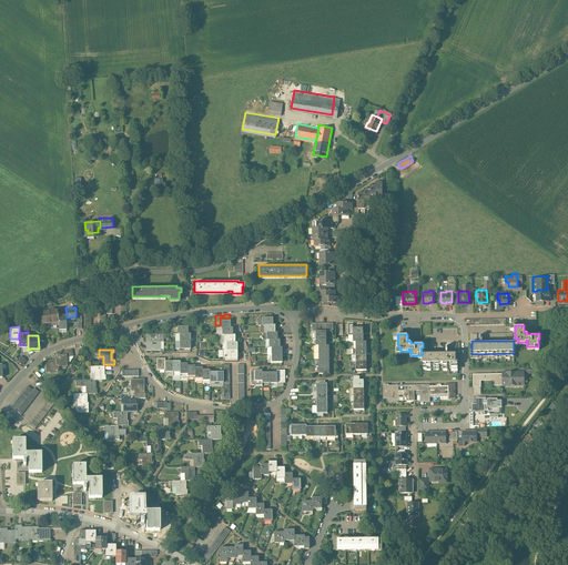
[(456,351),(423,352),(423,365),(456,364),(456,351)]
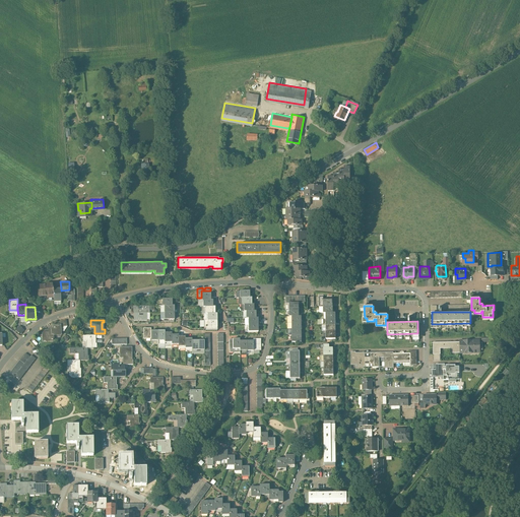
[(20,331),(24,327),(20,322),(15,327),(20,331)]
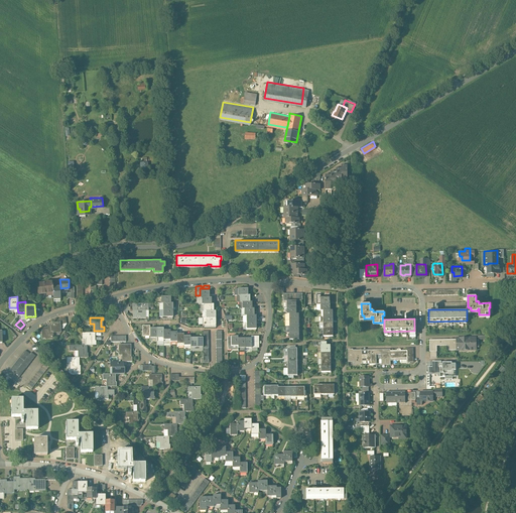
[(50,325),(41,326),(42,336),(43,336),(43,335),(49,335),(49,336),(53,336),(53,330),(60,330),(60,324),(60,321),(59,321),(50,321),(50,325)]
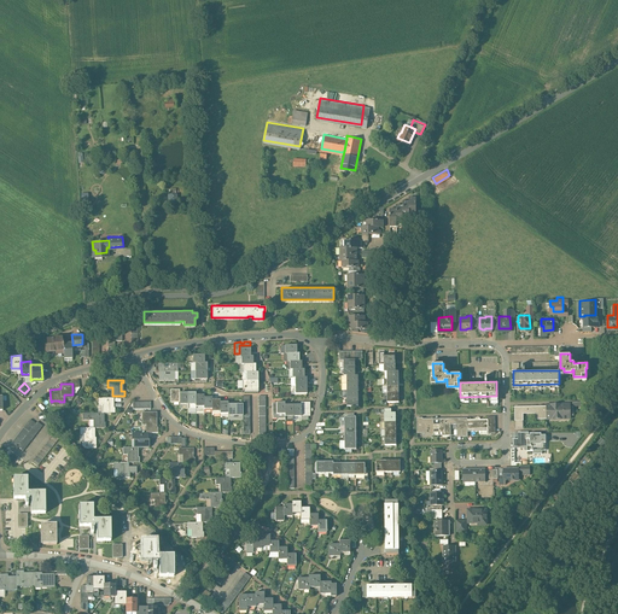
[(112,396),(98,396),(98,402),(103,402),(103,410),(104,410),(115,410),(115,404),(112,404),(112,397),(114,397),(114,396),(112,396)]
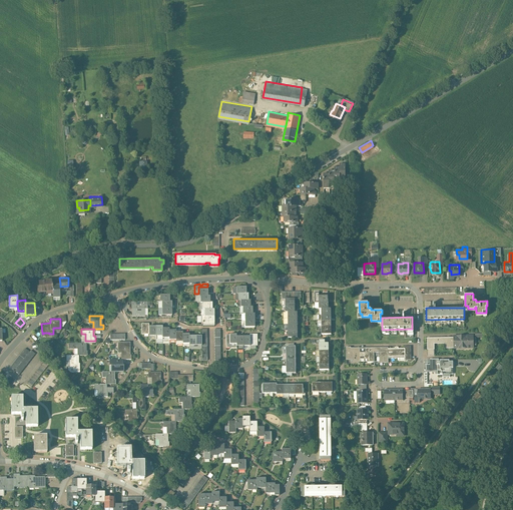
[(201,334),(189,334),(189,341),(189,344),(201,343),(201,334)]
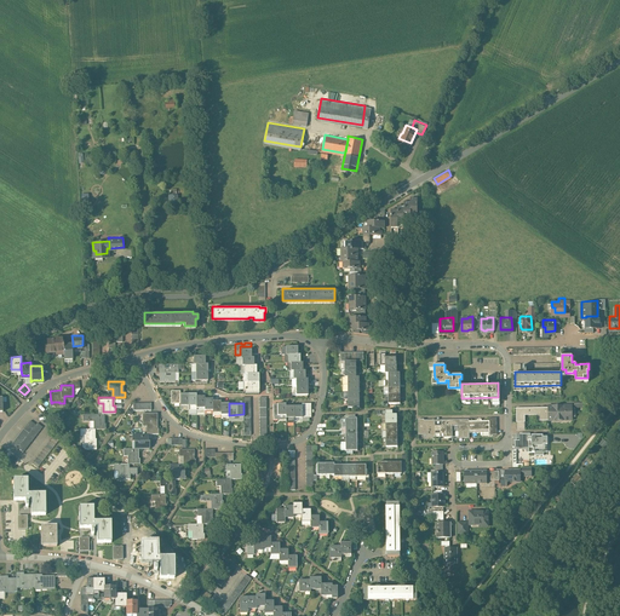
[(572,403),(560,403),(560,404),(547,404),(549,416),(554,416),(554,418),(572,418),(572,415),(572,403)]
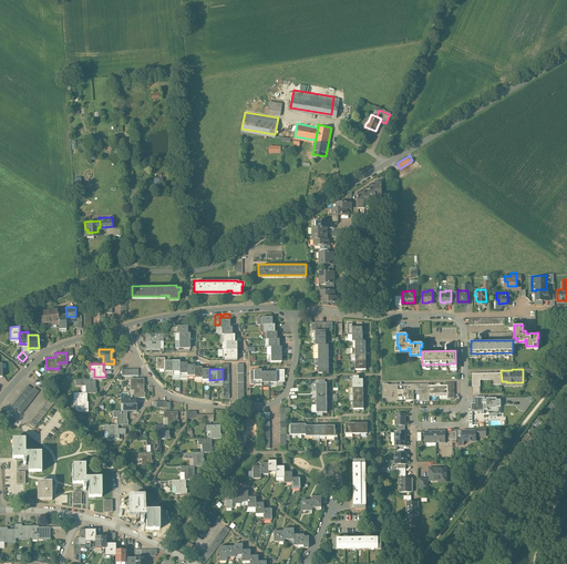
[(502,381),(501,370),(477,371),(477,376),(472,376),(472,388),(481,388),(480,376),(493,376),(493,381),(502,381)]
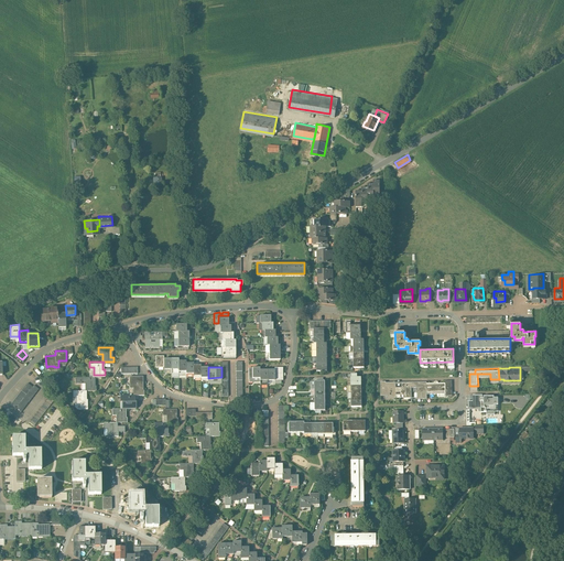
[(94,375),(82,375),(82,381),(85,381),(85,389),(86,389),(96,388),(96,384),(94,384),(94,377),(95,377),(95,375),(94,375)]
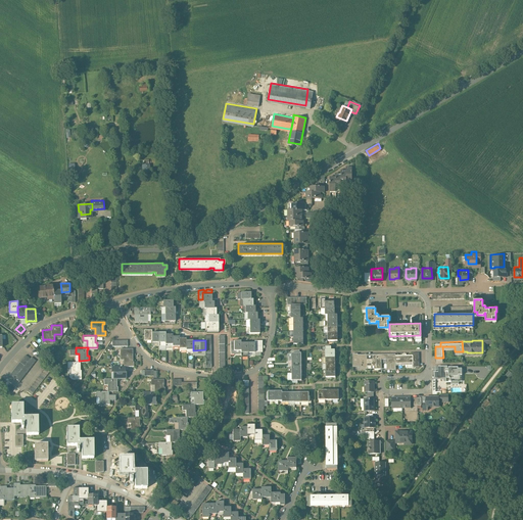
[(123,351),(121,351),(121,358),(124,358),(124,365),(125,365),(134,365),(134,360),(132,360),(132,353),(133,352),(133,351),(123,351)]
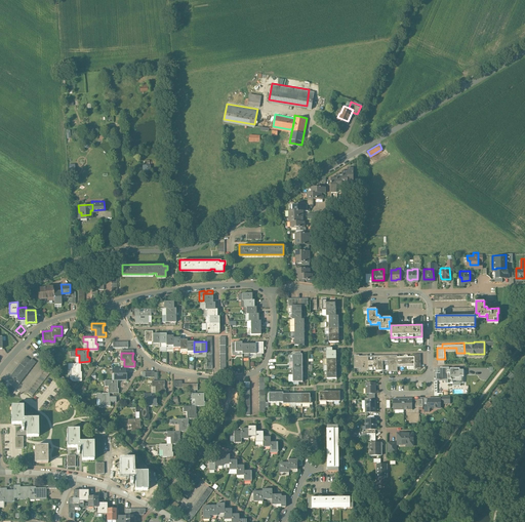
[(368,354),(359,354),(359,353),(354,353),(354,364),(360,364),(360,363),(362,363),(362,365),(363,365),(363,367),(368,367),(368,365),(368,358),(368,354)]
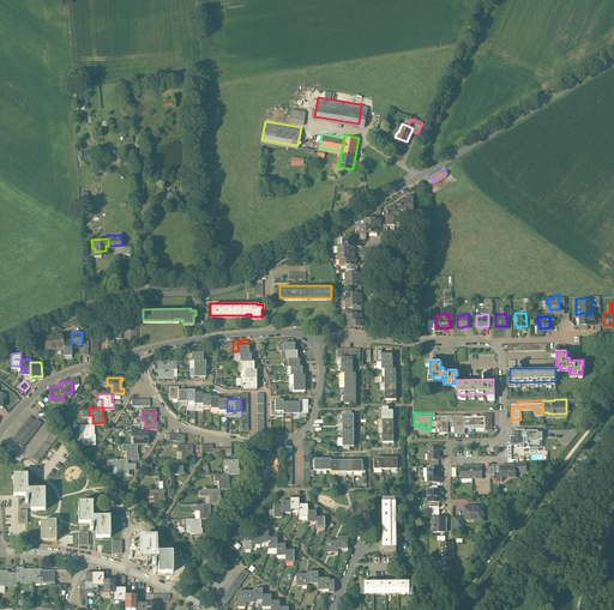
[(447,418),(447,412),(437,414),(437,418),(431,418),(431,427),(443,427),(443,428),(447,428),(447,418)]
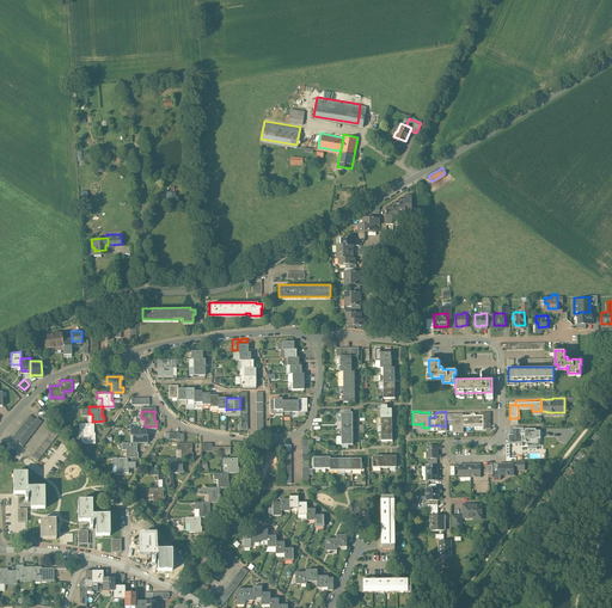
[(463,413),(463,411),(446,411),(446,417),(452,417),(452,424),(454,424),(454,428),(463,428),(463,424),(463,413)]
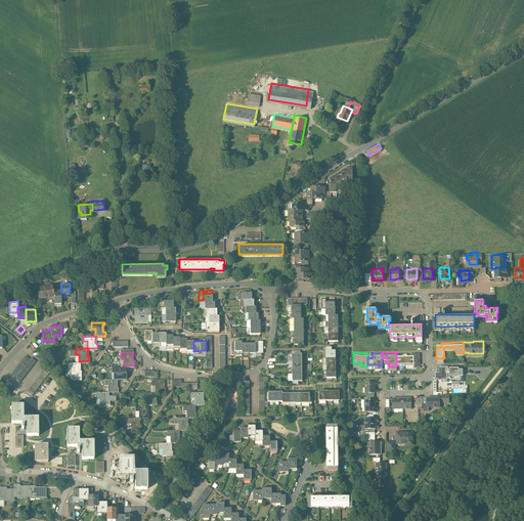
[(413,363),(413,353),(396,354),(396,363),(413,363)]
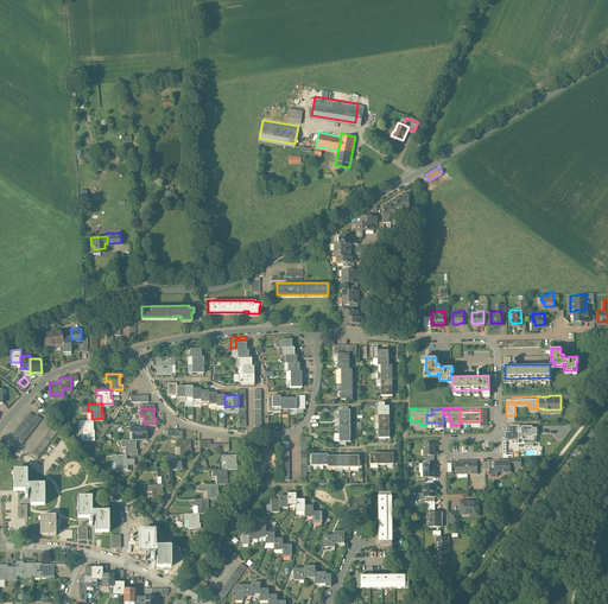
[(29,423),(33,427),(42,415),(37,412),(36,413),(33,417),(31,419),(29,423)]
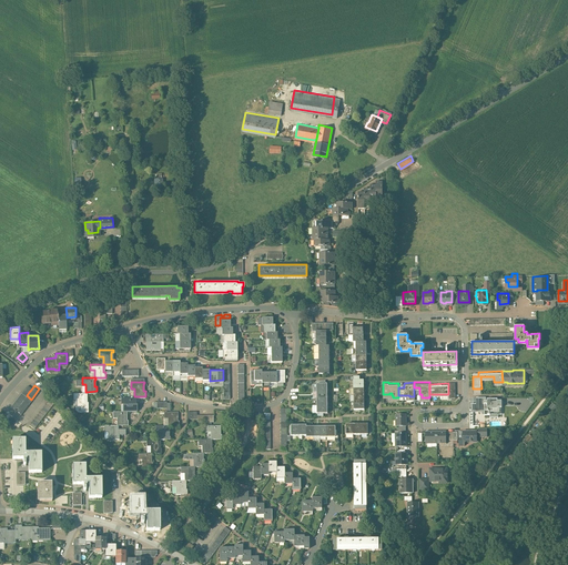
[(85,392),(73,392),(73,397),(77,397),(78,404),(78,405),(88,405),(88,400),(87,392),(85,392)]
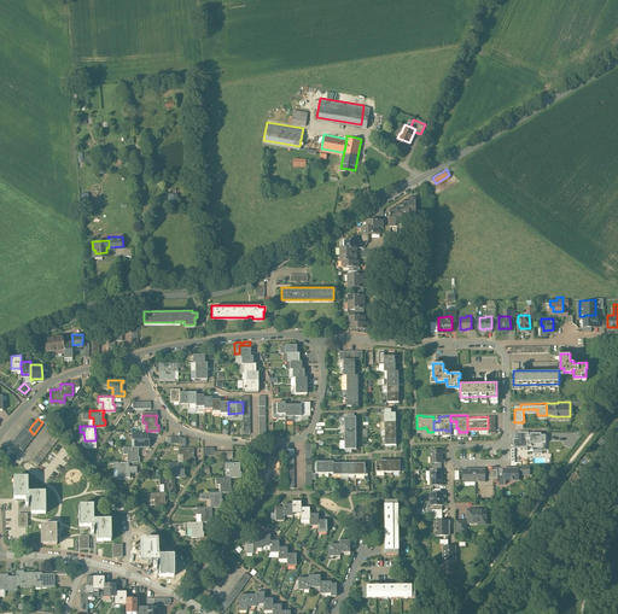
[(21,440),(18,444),(23,448),(34,434),(29,430),(27,432),(24,436),(23,438),(21,440)]
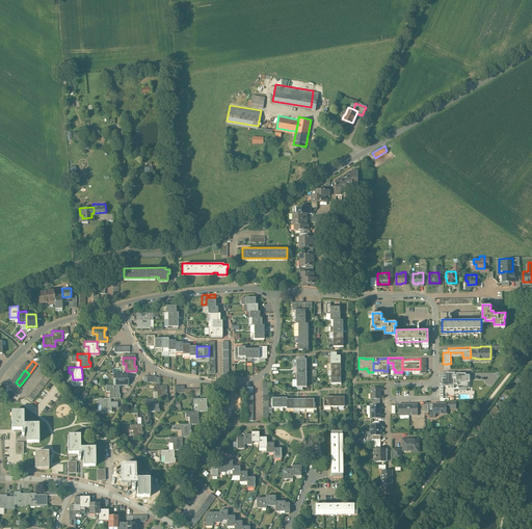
[(470,373),(455,373),(455,370),(447,370),(447,377),(443,377),(443,382),(454,381),(454,386),(470,386),(470,373)]
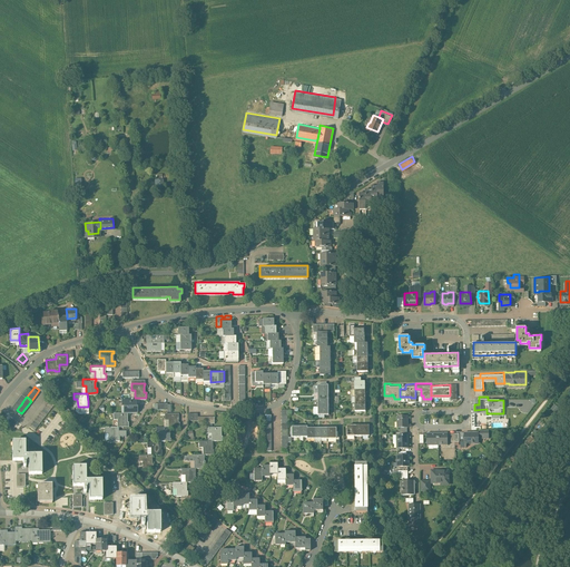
[(50,398),(30,424),(35,428),(55,402),(50,398)]
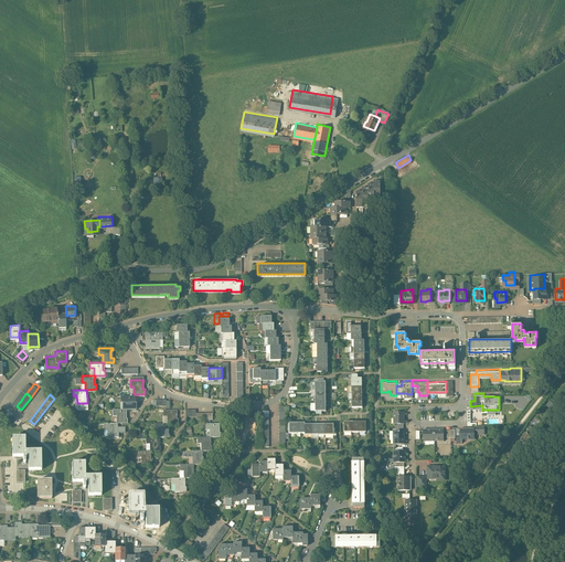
[(134,394),(121,394),(121,400),(125,400),(125,407),(126,407),(136,407),(136,402),(134,402),(134,395),(135,395),(135,394),(134,394)]
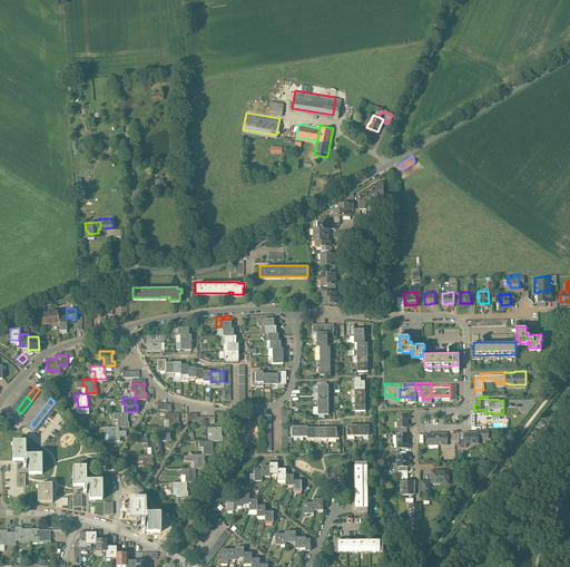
[(126,411),(114,411),(114,418),(118,418),(118,426),(119,426),(129,426),(129,419),(126,419),(126,412),(127,412),(127,411),(126,411)]
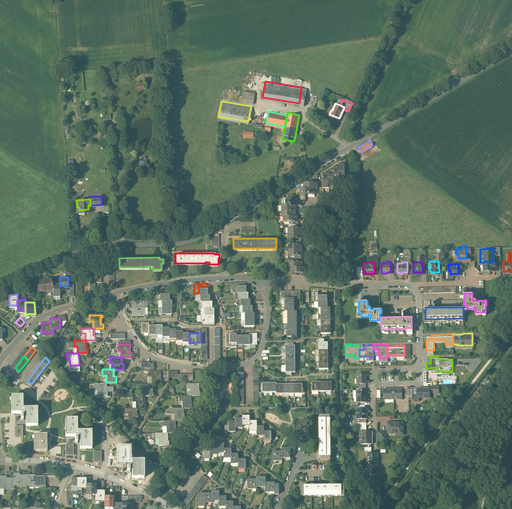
[(161,369),(148,369),(148,375),(152,375),(152,381),(153,381),(162,381),(162,377),(161,377),(161,370),(161,369)]
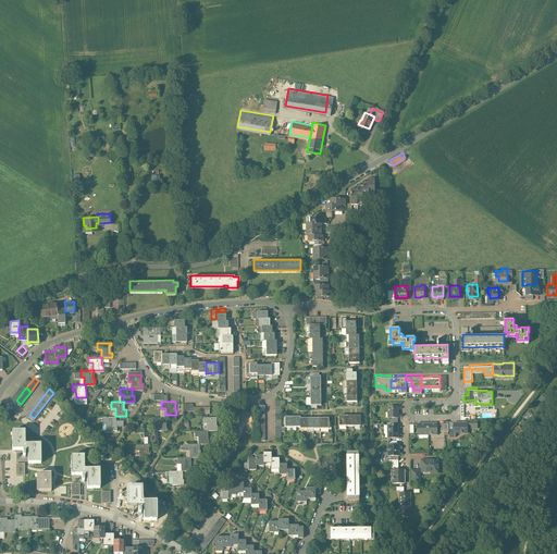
[(397,415),(397,404),(388,404),(388,410),(391,410),(391,415),(397,415)]
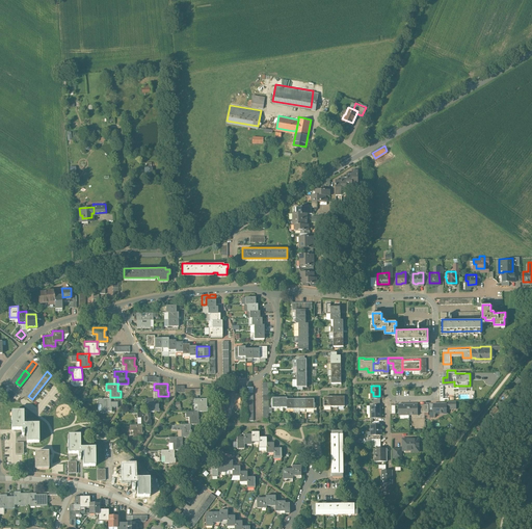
[(158,396),(145,396),(145,402),(150,402),(150,410),(151,410),(160,410),(160,404),(159,404),(159,396),(158,396)]
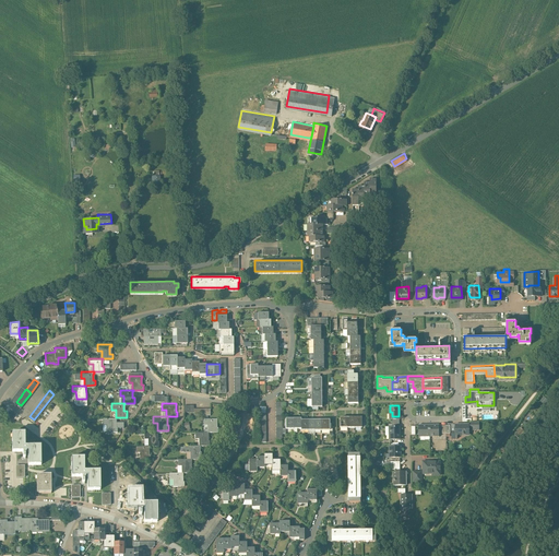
[(217,425),(216,416),(203,416),(204,423),(207,423),(207,429),(209,429),(218,429),(217,425)]
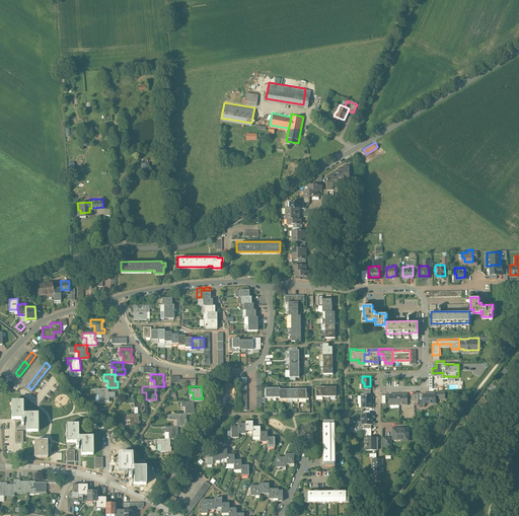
[(107,387),(95,387),(95,392),(99,392),(99,399),(109,399),(109,394),(107,394),(107,388),(108,388),(108,387),(107,387)]
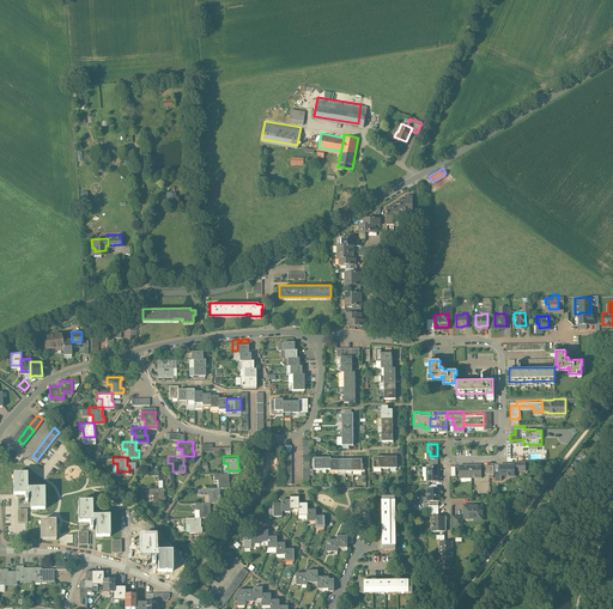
[(478,462),(478,463),(472,463),(472,475),(481,475),(481,462),(478,462)]
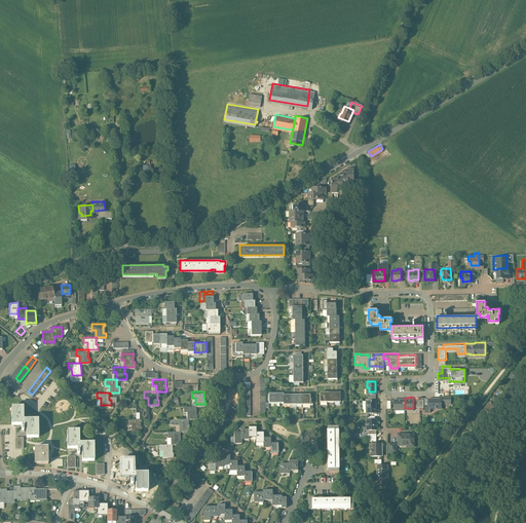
[(405,398),(399,398),(396,398),(396,408),(405,408),(405,398)]
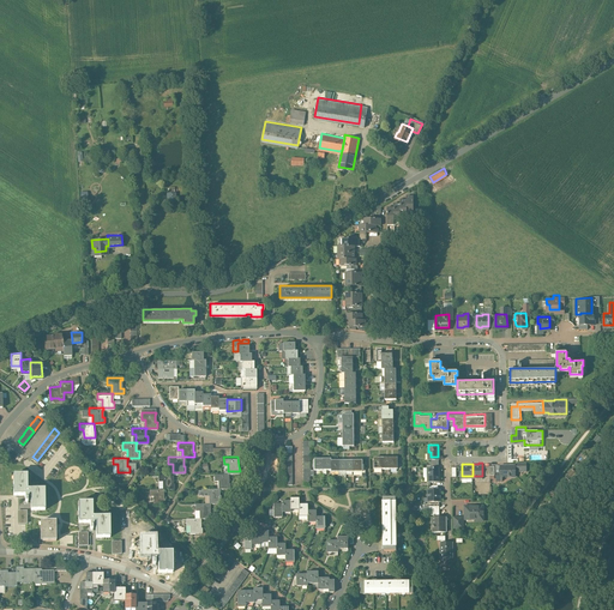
[(515,473),(515,464),(501,464),(501,470),(501,472),(501,473),(515,473)]
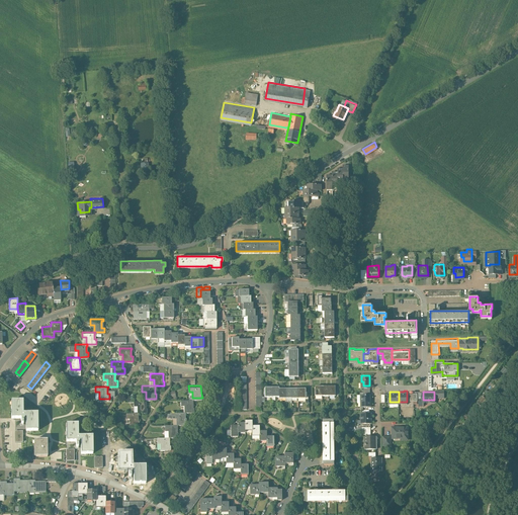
[(370,404),(369,393),(363,393),(361,393),(361,400),(363,400),(363,404),(370,404)]
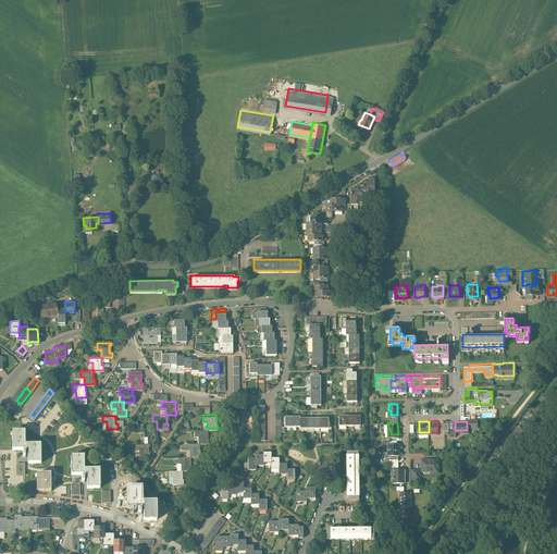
[(208,436),(208,428),(207,428),(195,429),(195,434),(198,434),(198,442),(199,442),(209,442),(209,436),(208,436)]
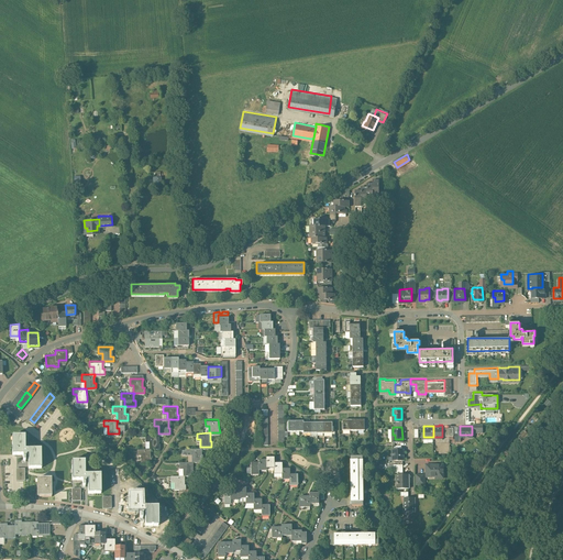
[(25,434),(12,435),(13,452),(24,452),(29,452),(29,465),(42,465),(42,447),(30,447),(25,447),(25,434)]
